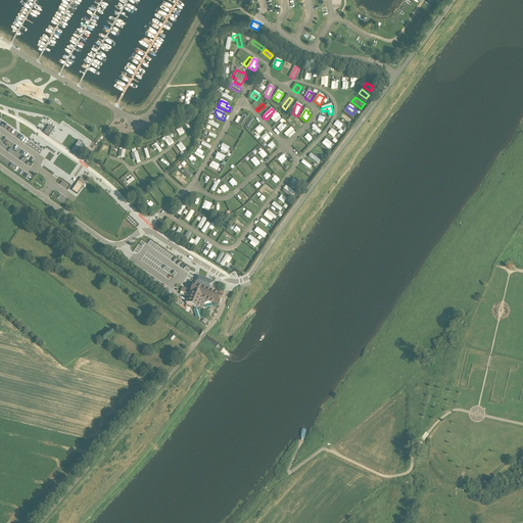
[(275,125),(281,120),(277,113),(270,119),(275,125)]
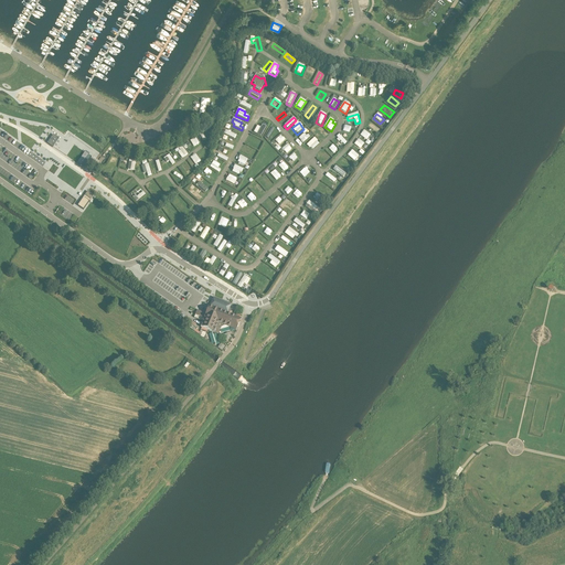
[(376,132),(379,129),(371,123),(369,126),(376,132)]
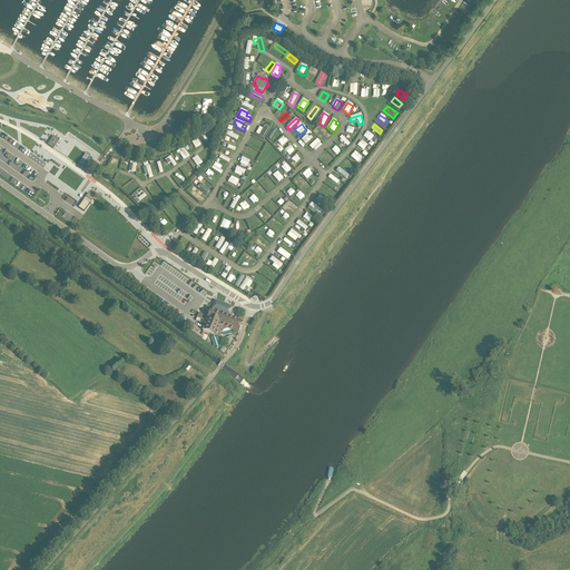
[(259,128),(255,135),(263,139),(268,129),(264,127),(263,130),(259,128)]
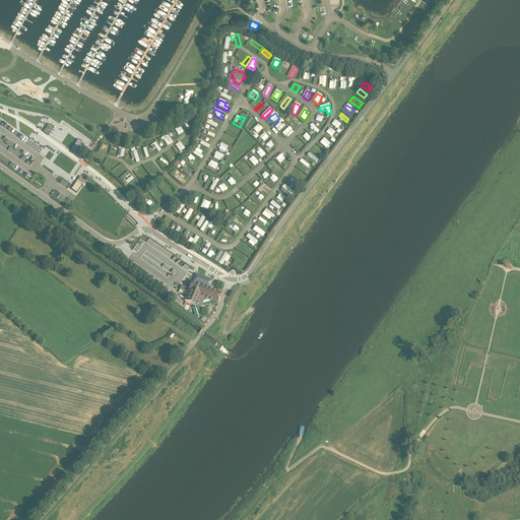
[(300,127),(302,124),(295,117),(293,120),(300,127)]
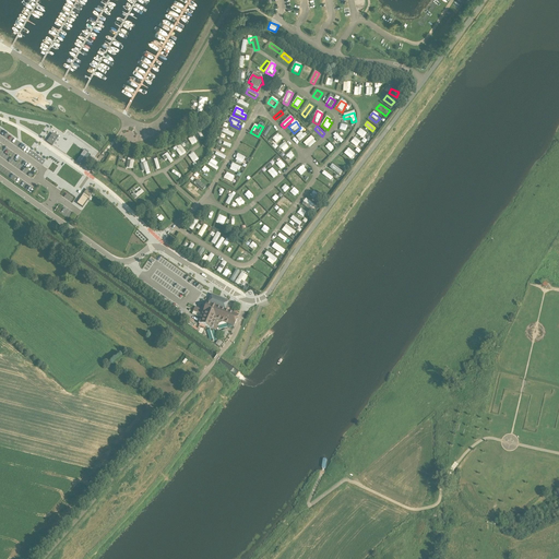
[(363,140),(367,134),(360,130),(356,135),(363,140)]
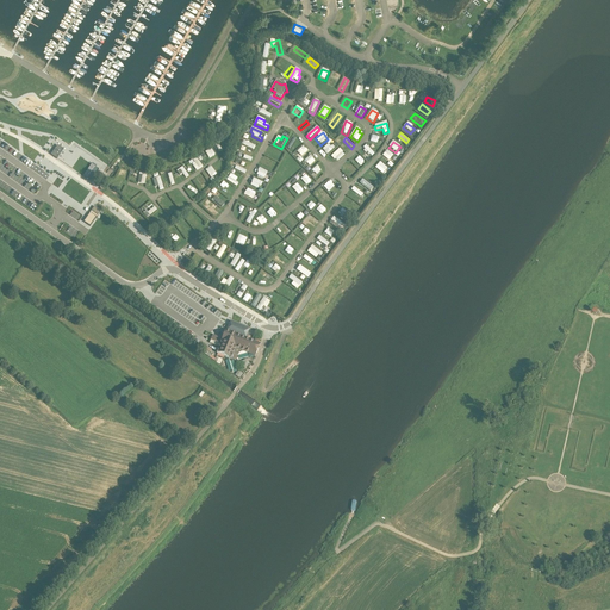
[(328,156),(336,147),(334,144),(331,148),(328,144),(322,151),(328,156)]
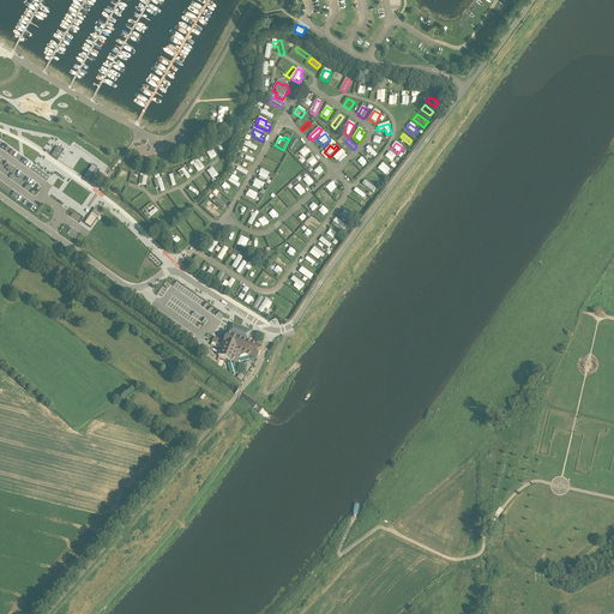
[(304,158),(309,152),(306,148),(299,154),(304,158)]
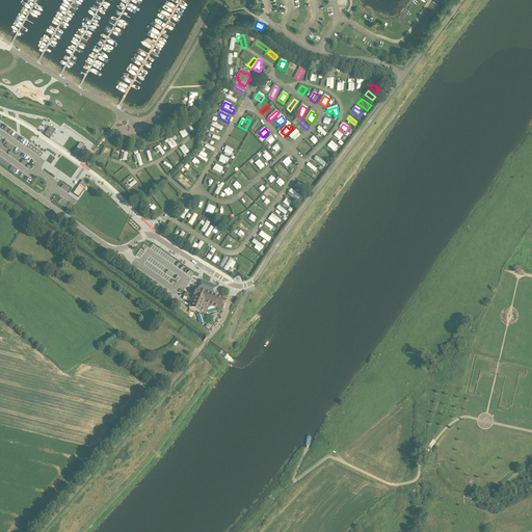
[(320,128),(317,131),(323,138),(326,135),(320,128)]
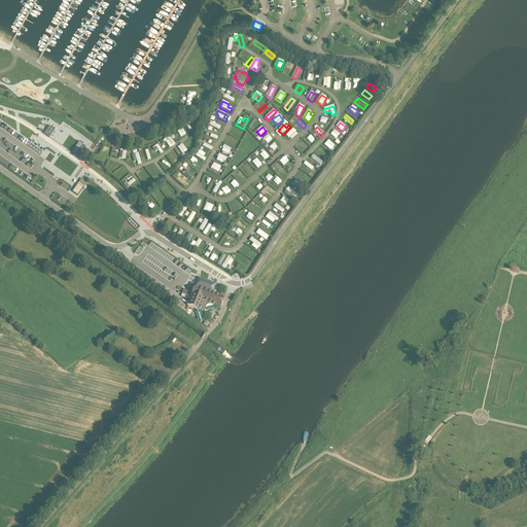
[(291,141),(297,134),(293,129),(286,136),(291,141)]
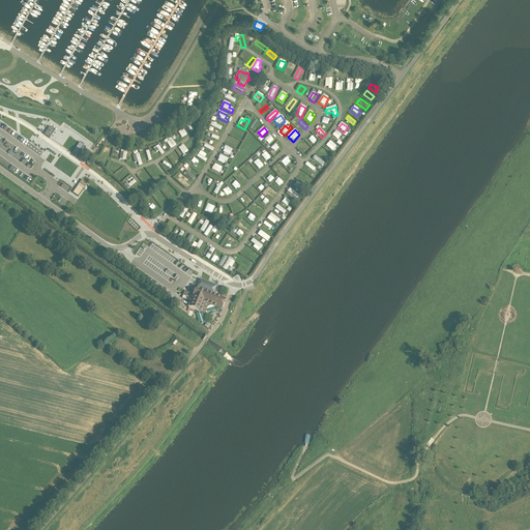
[(183,130),(178,134),(182,139),(186,136),(183,130)]
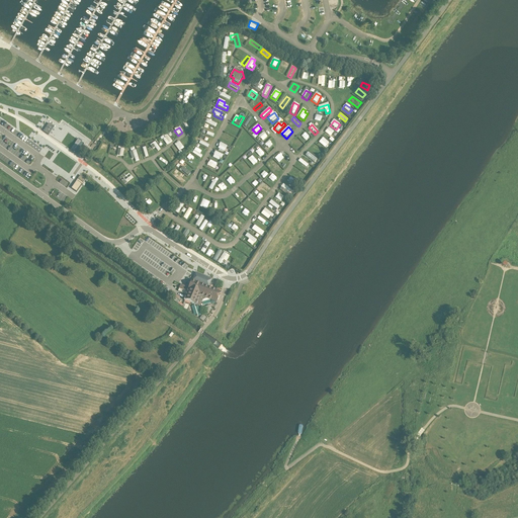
[(329,128),(324,133),(330,138),(334,133),(329,128)]
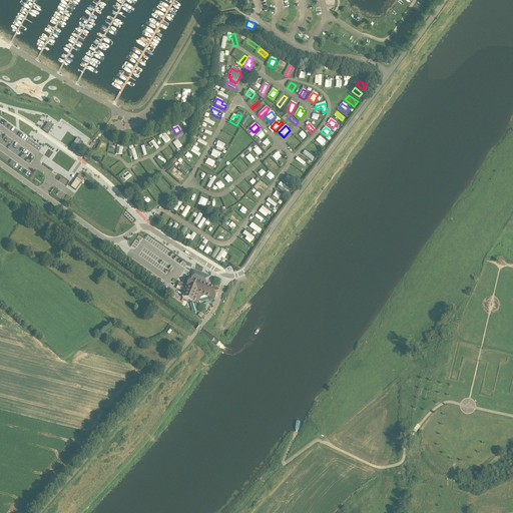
[(305,140),(308,137),(301,129),(298,132),(305,140)]
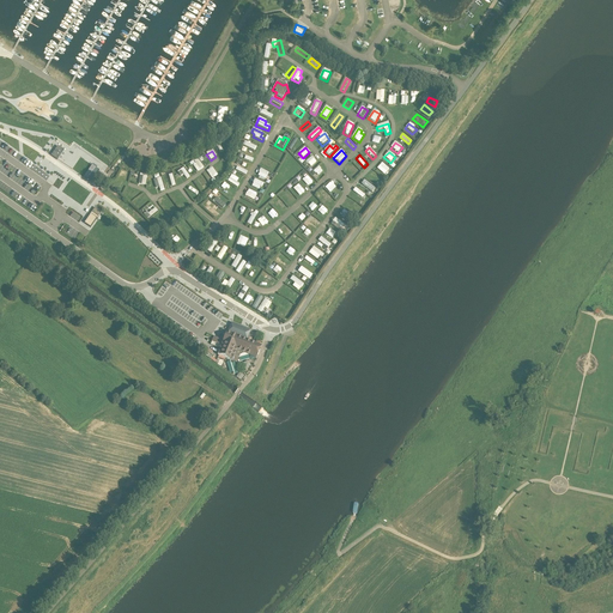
[(305,163),(310,168),(317,163),(311,157),(305,163)]
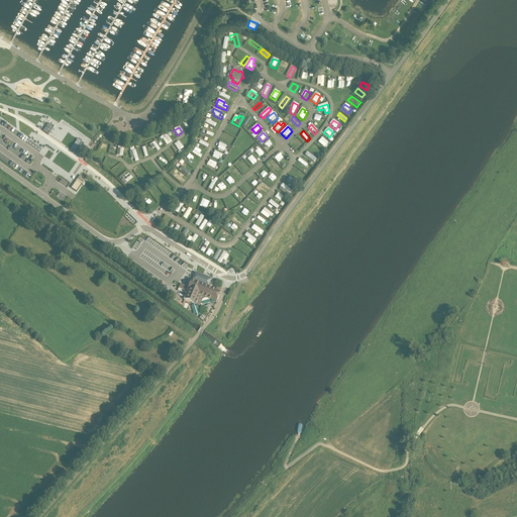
[(227,142),(230,136),(223,133),(220,138),(227,142)]
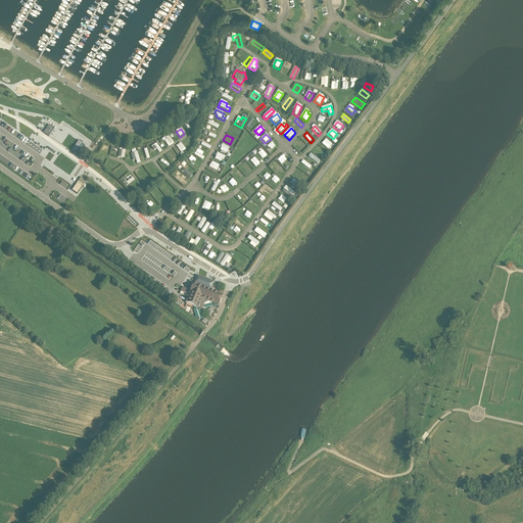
[(169,137),(162,140),(168,149),(174,145),(169,137)]
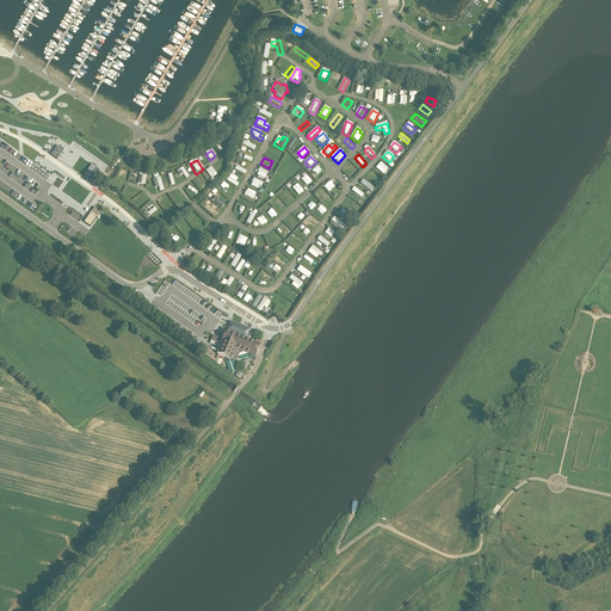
[(345,166),(350,172),(355,167),(350,162),(345,166)]
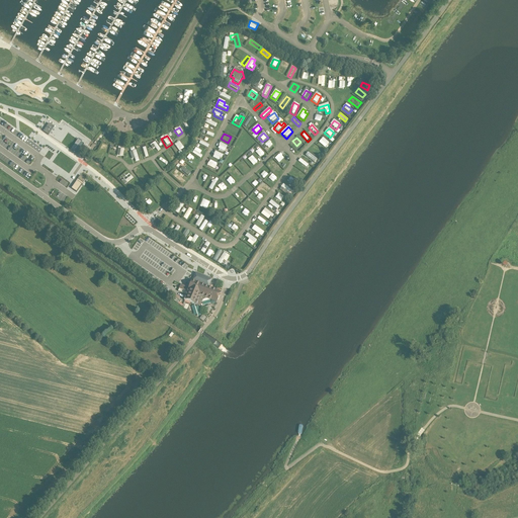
[(185,149),(190,146),(185,139),(180,143),(185,149)]
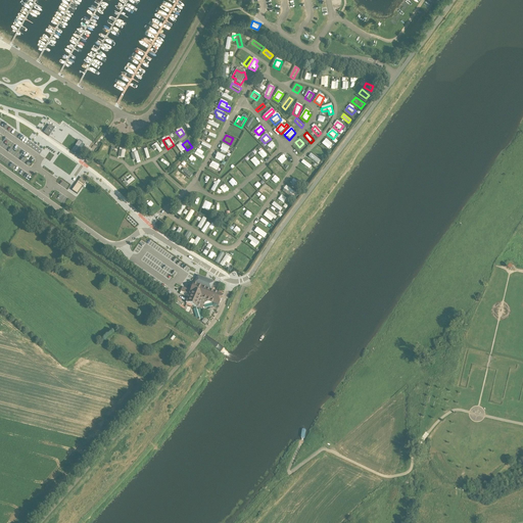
[(328,150),(332,145),(326,140),(322,144),(328,150)]
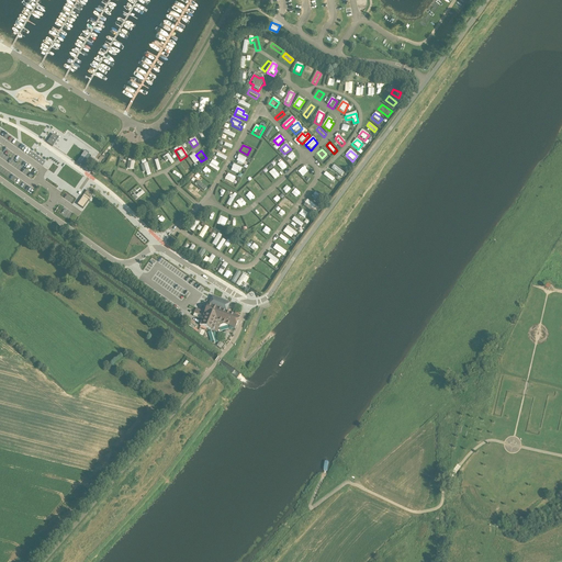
[(85,154),(77,164),(83,169),(90,158),(85,154)]
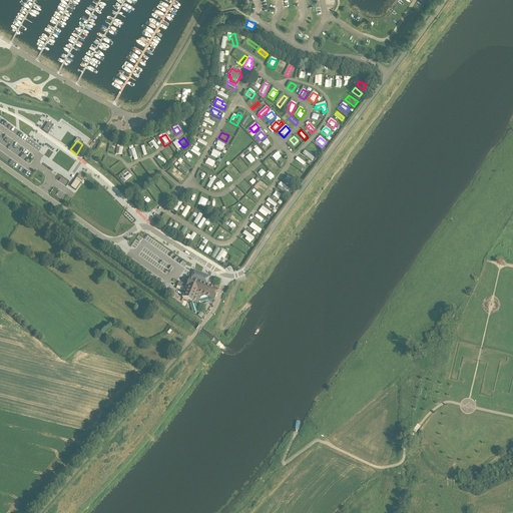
[(172,144),(177,151),(182,148),(177,141),(172,144)]
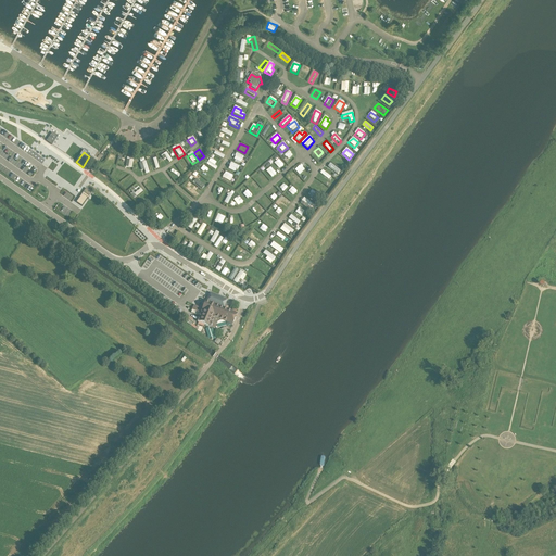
[(163,162),(166,160),(168,164),(172,163),(167,154),(161,158),(163,162)]
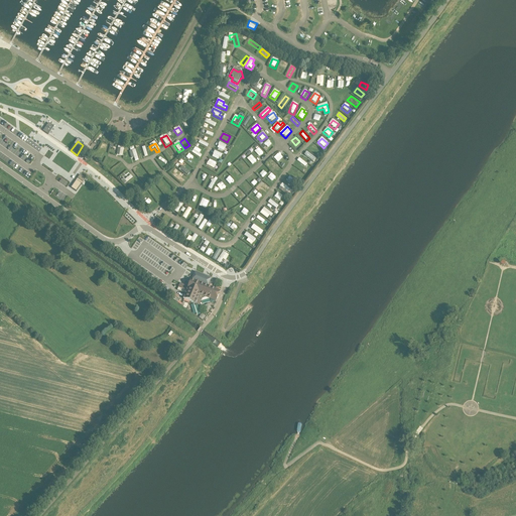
[(219,143),(217,149),(224,152),(226,146),(219,143)]
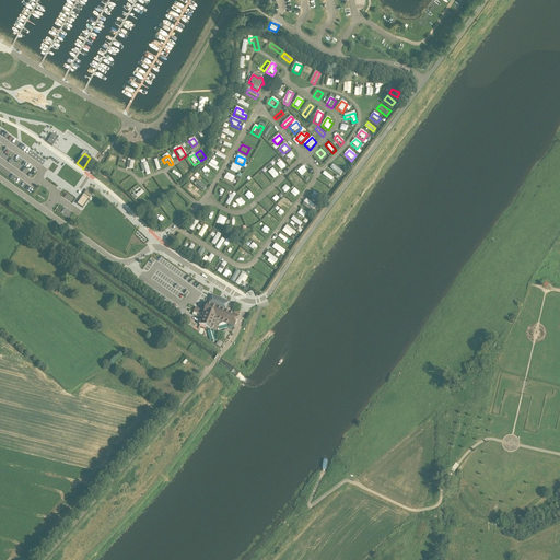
[(109,160),(105,173),(109,175),(114,162),(109,160)]
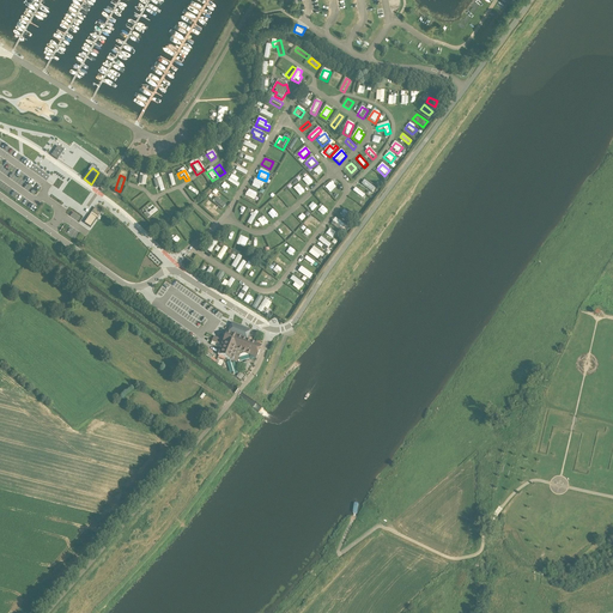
[(161,194),(164,193),(159,176),(153,177),(157,190),(159,189),(161,194)]
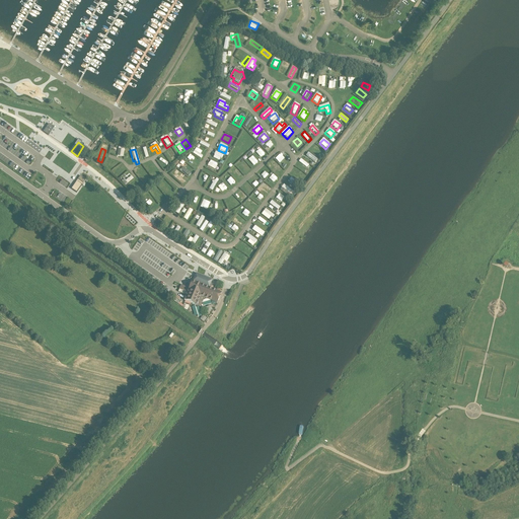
[(166,152),(171,159),(175,156),(170,149),(166,152)]
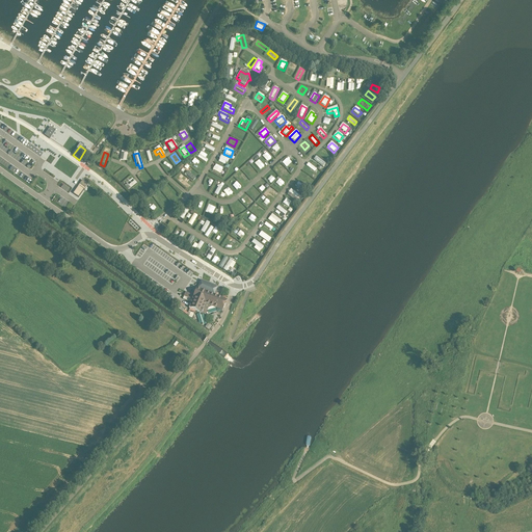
[(206,159),(207,156),(201,153),(197,159),(206,163),(208,161),(206,159)]
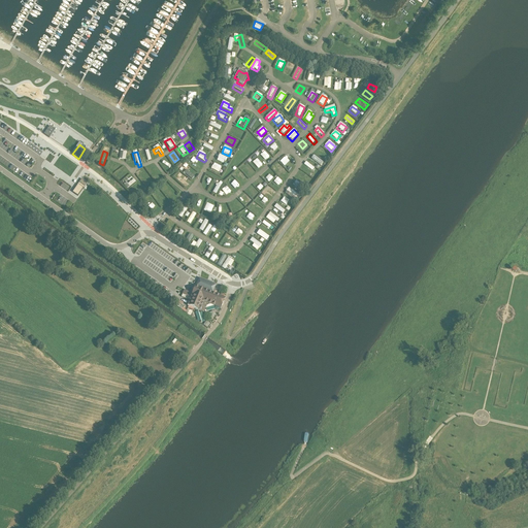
[(265,161),(269,158),(264,152),(260,156),(265,161)]
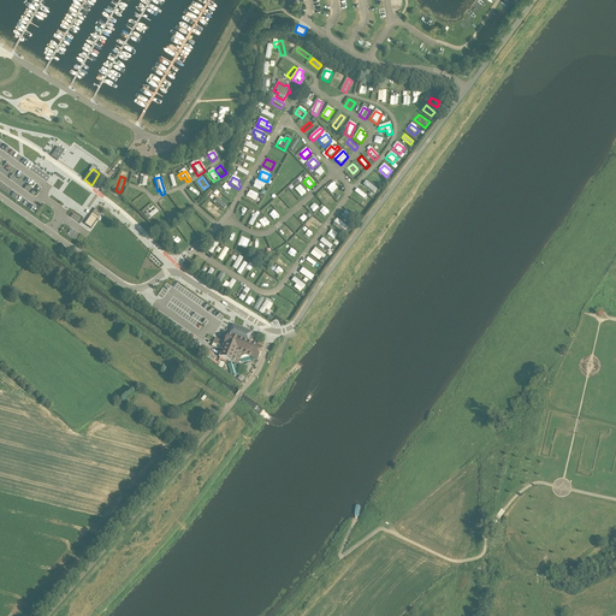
[(261,193),(265,185),(255,181),(252,188),(261,193)]
